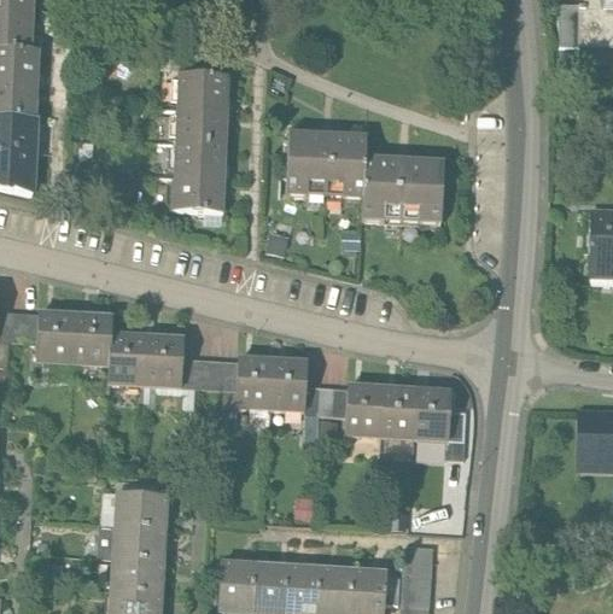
[(587,0),(587,3),(587,45),(612,44),(612,0),(587,0)]
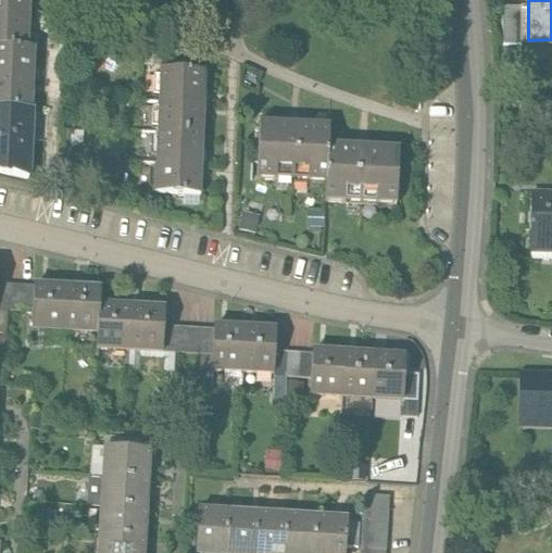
[(528,40),(528,2),(505,2),(505,40),(528,40)]
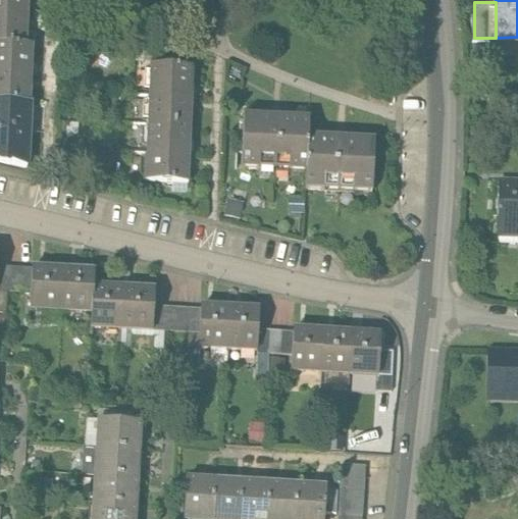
[(0,36),(28,38),(30,7),(0,5),(0,36)]
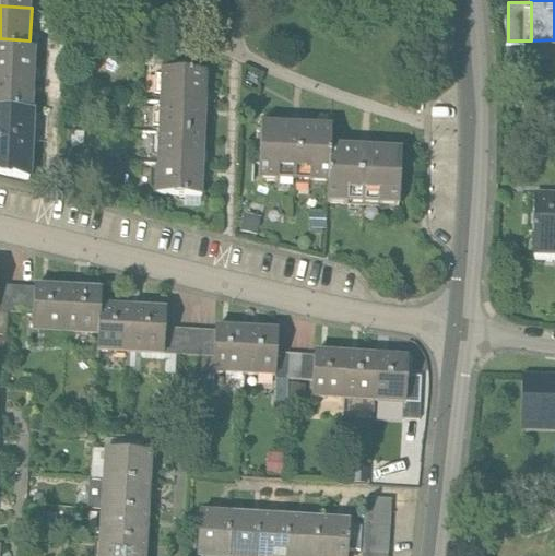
[(0,66),(35,68),(36,40),(30,40),(0,38),(0,66)]
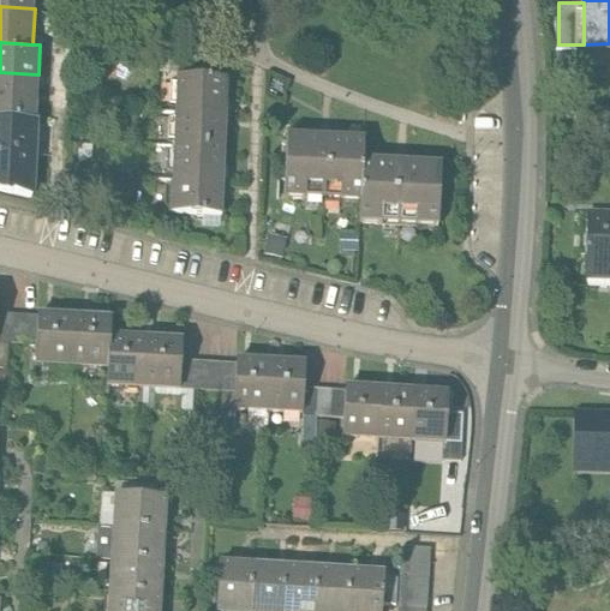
[(228,105),(229,70),(177,69),(175,102),(228,105)]
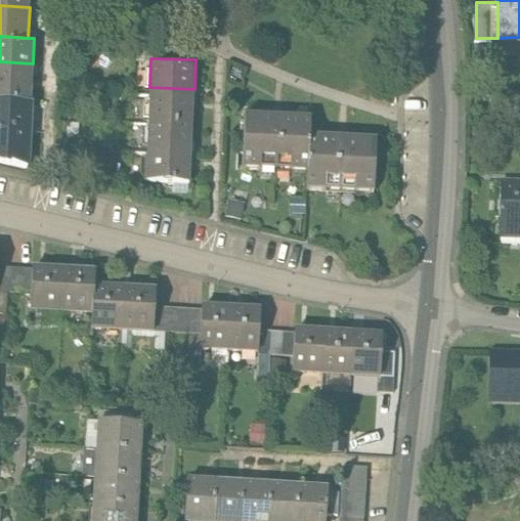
[(0,90),(32,92),(33,63),(0,61),(0,90)]
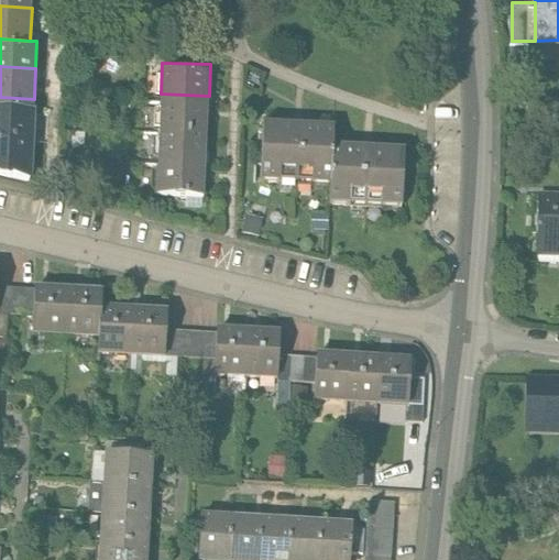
[(208,128),(209,96),(161,94),(160,125),(208,128)]
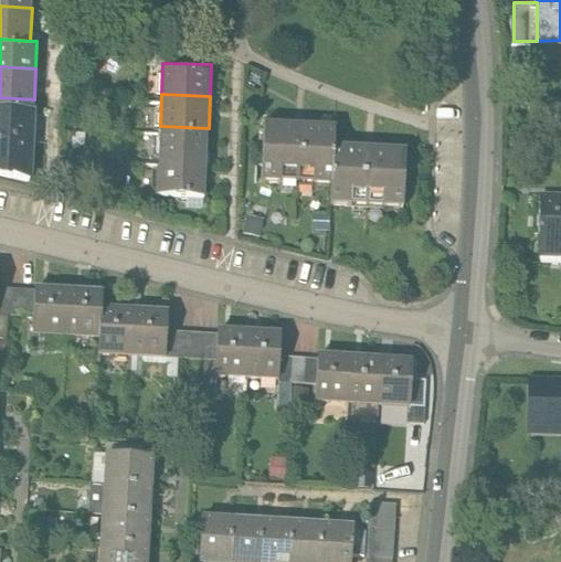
[(0,97),(0,134),(32,136),(34,99),(0,97)]
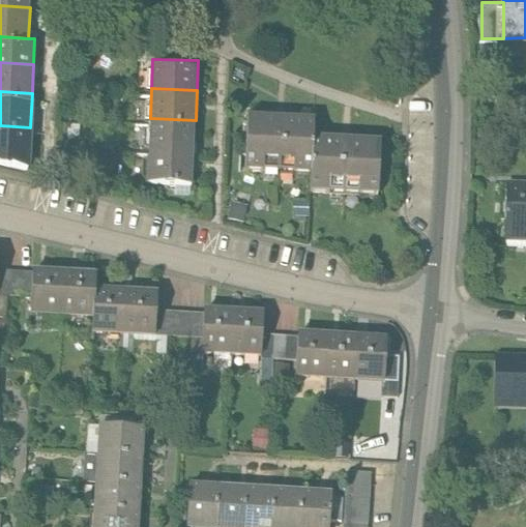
[(313,166),(314,132),(314,113),(249,110),(246,164),(313,166)]
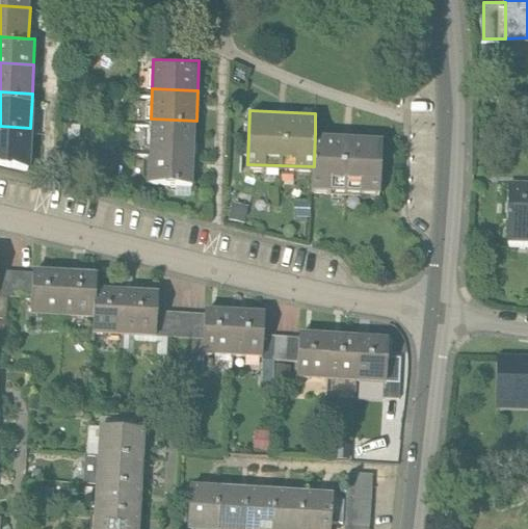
[(195,151),(196,121),(151,118),(150,149),(195,151)]
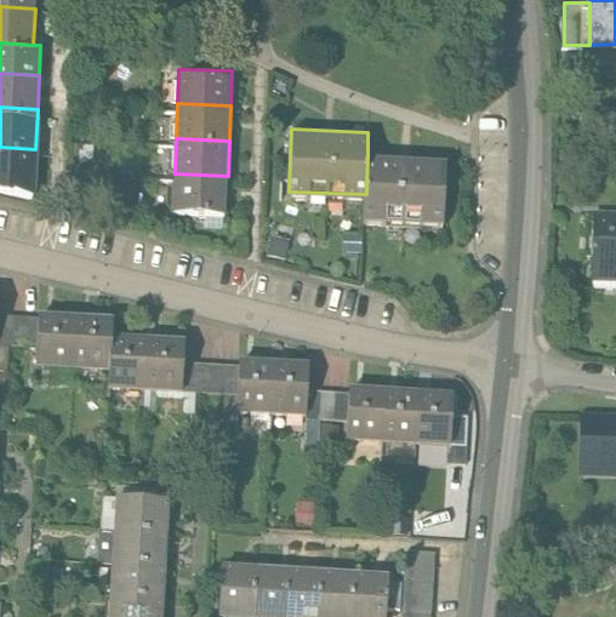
[(35,149),(0,147),(0,184),(34,194),(35,149)]
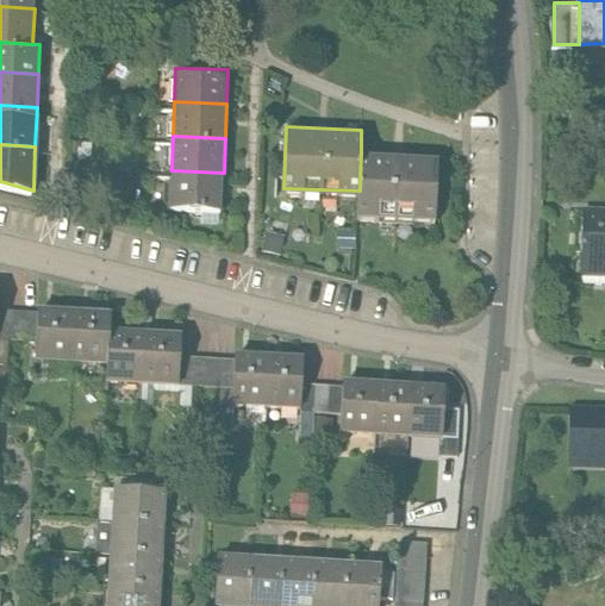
[(359,213),(435,216),(437,154),(361,151),(360,191),(359,213)]
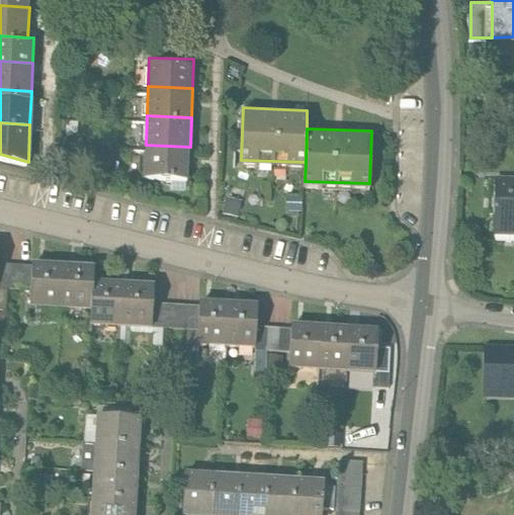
[(189,175),(190,147),(146,145),(145,174),(189,175)]
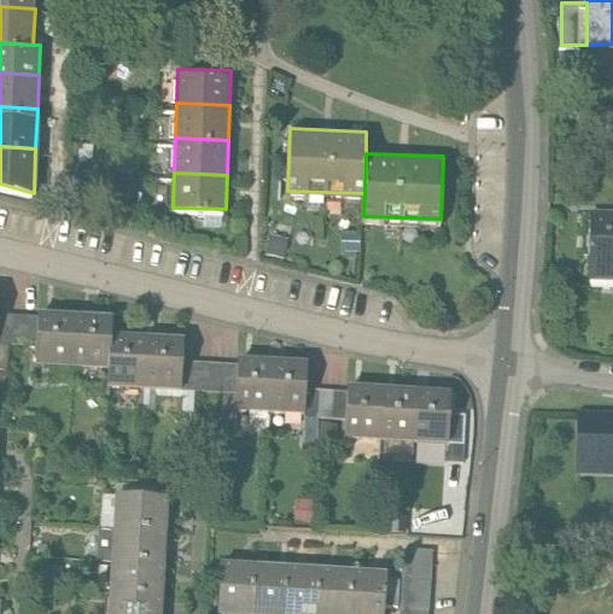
[(612,208),(593,208),(591,276),(612,276),(612,208)]
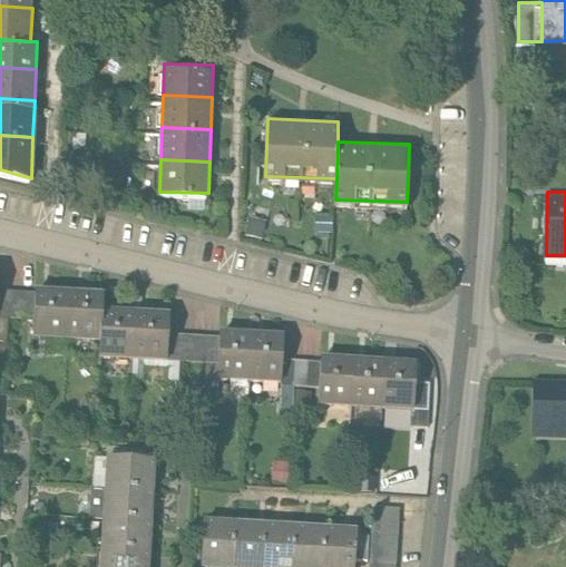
[(69,285),(35,284),(33,289),(32,316),(31,333),(67,335),(69,285)]
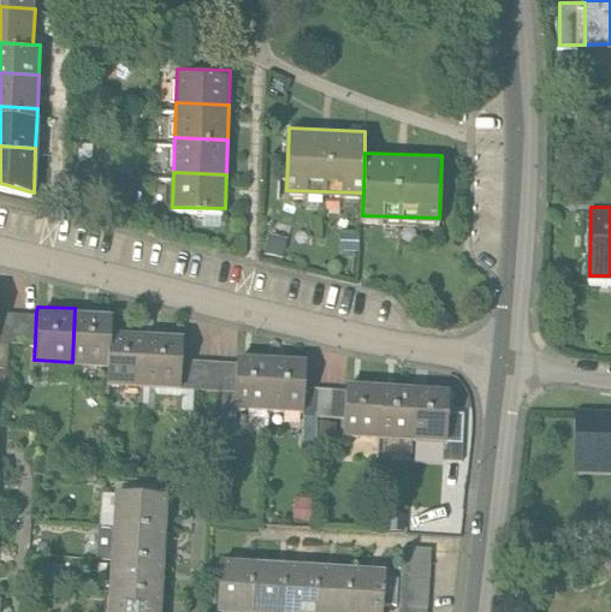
[(112,310),(75,308),(72,362),(110,363),(111,327),(112,310)]
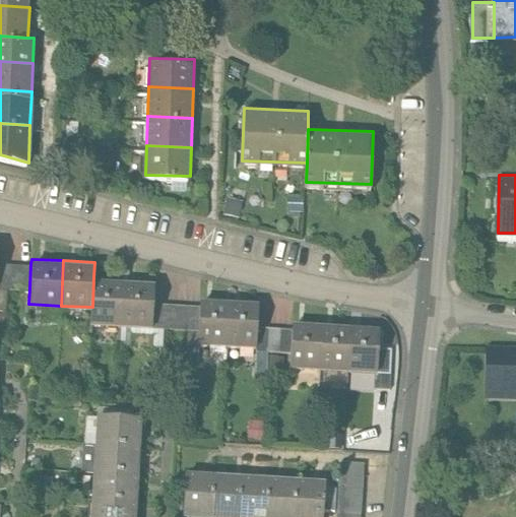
[(30,263),(0,261),(0,286),(29,288),(30,263)]
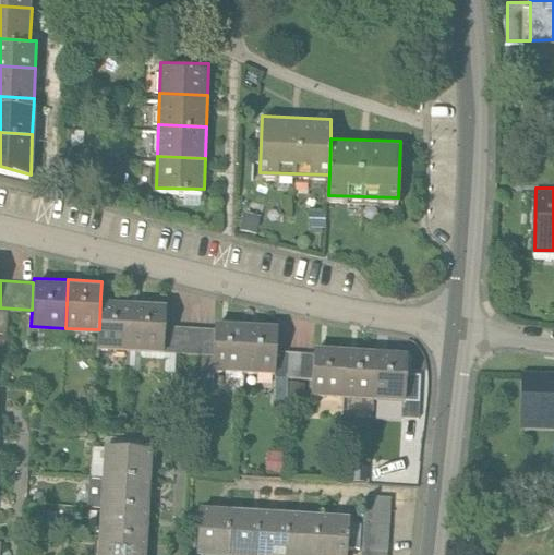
[(135,299),(100,297),(99,329),(98,346),(133,348),(135,299)]
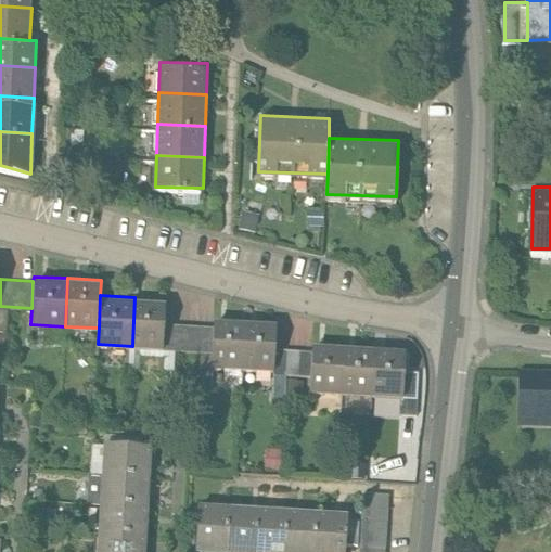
[(167,298),(135,297),(132,346),(165,347),(166,322),(167,298)]
